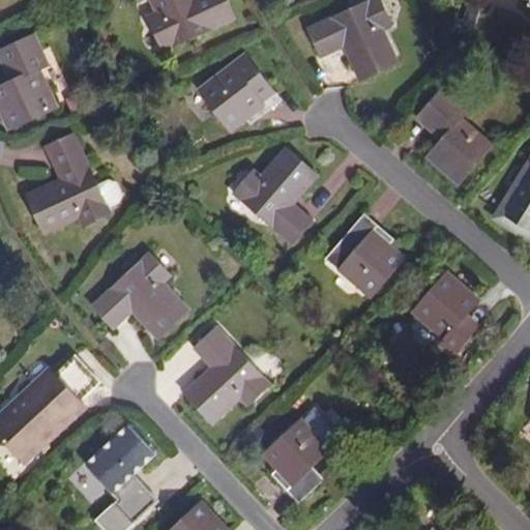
[(153,0),(162,17),(153,21),(166,50),(236,18),(228,0),(153,0)]
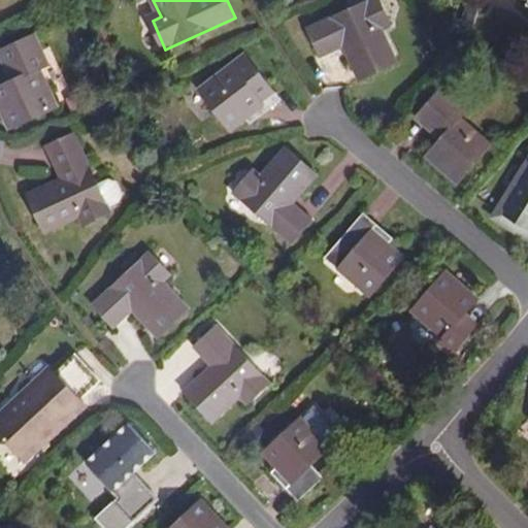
[(380,0),(362,0),(306,28),(321,56),(343,46),(359,79),(397,61),(383,28),(391,23),(380,0)]
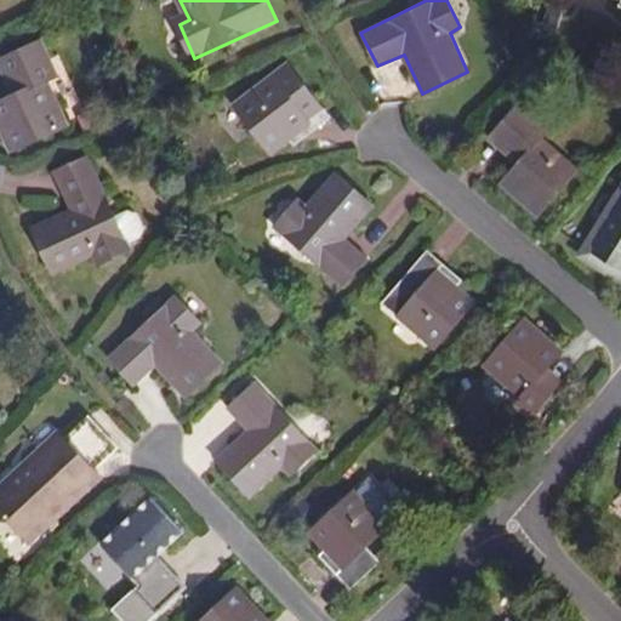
[(40,38),(0,55),(0,57),(15,90),(0,96),(0,120),(12,148),(64,123),(44,77),(56,72),(40,38)]
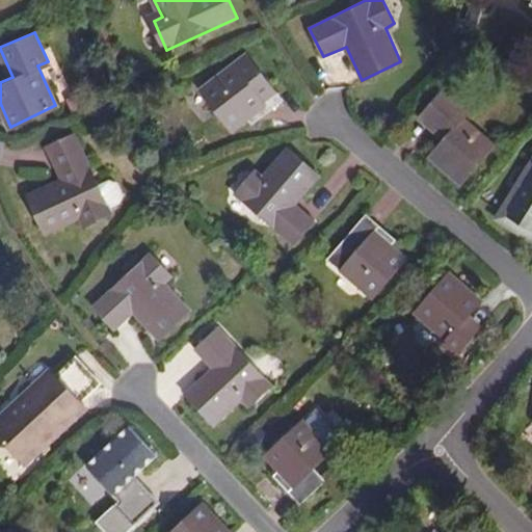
[(235,61),(201,87),(230,128),(247,115),(251,121),(282,99),(261,70),(249,79),(235,61)]
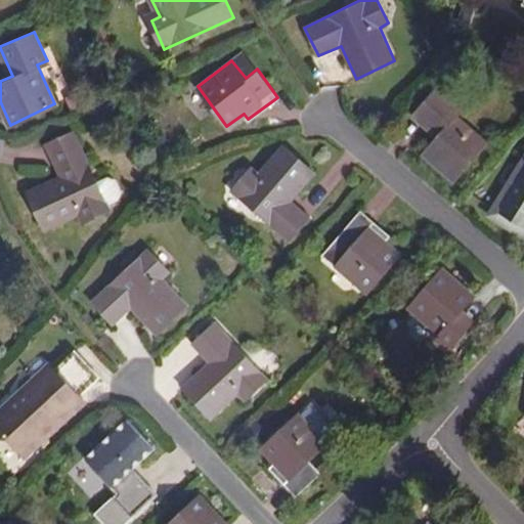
[(436,85),(411,114),(435,133),(421,150),(453,177),(485,139),(453,112),(460,104),(436,85)]
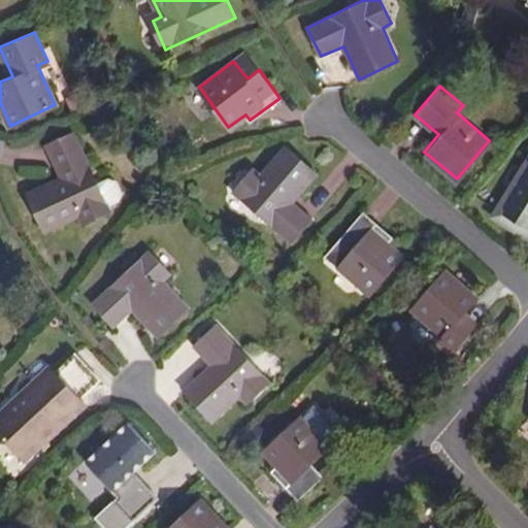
[(72,130),(44,142),(61,176),(26,192),(43,230),(77,215),(81,224),(109,210),(72,130)]
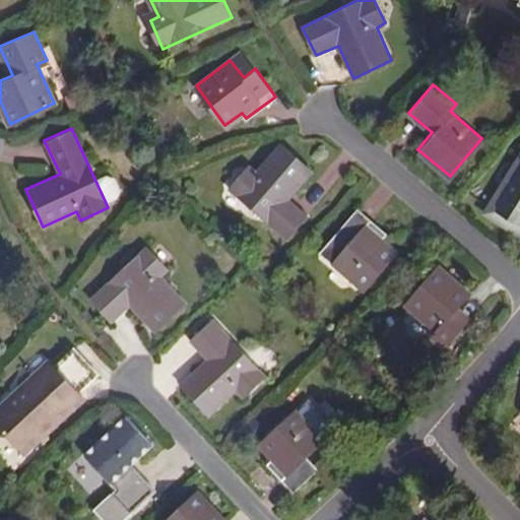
[(249,161),(229,185),(286,237),(307,214),(288,197),(314,169),(282,141),(257,169),(249,161)]
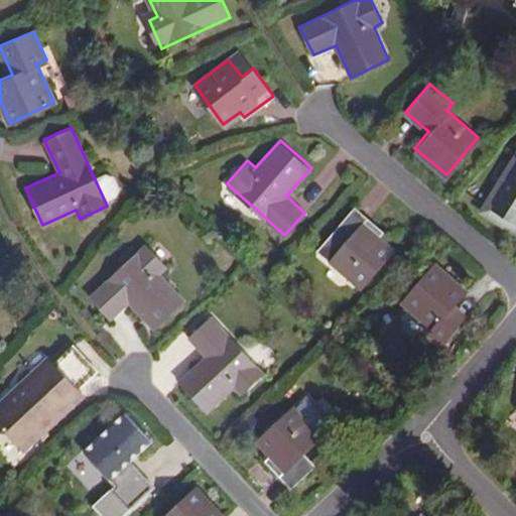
[(515,156),(483,206),(515,227),(515,156)]
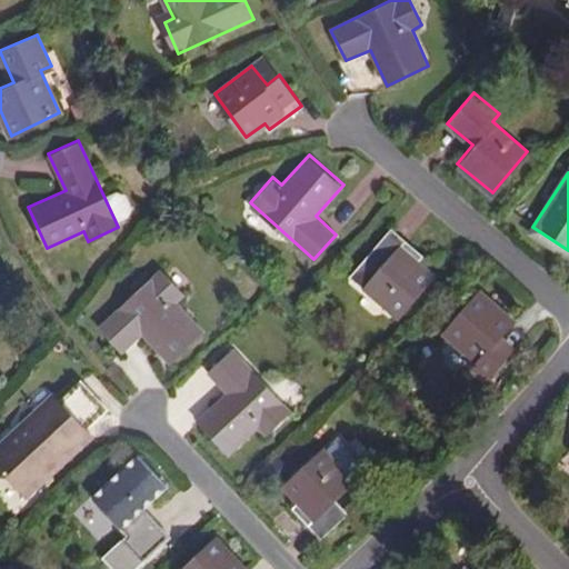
[(380,268),(365,286),(399,316),(435,273),(418,259),(422,252),(391,227),(367,256),(380,268)]
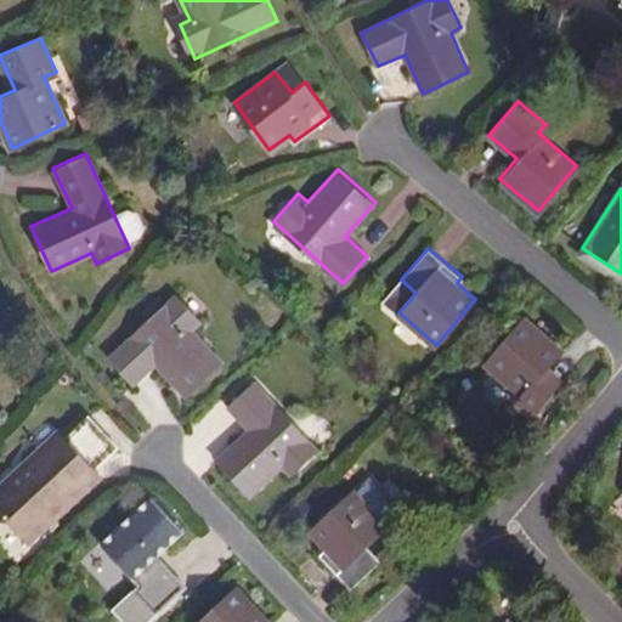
[(175,294),(106,355),(131,384),(154,363),(185,397),(221,365),(191,329),(198,322),(175,294)]
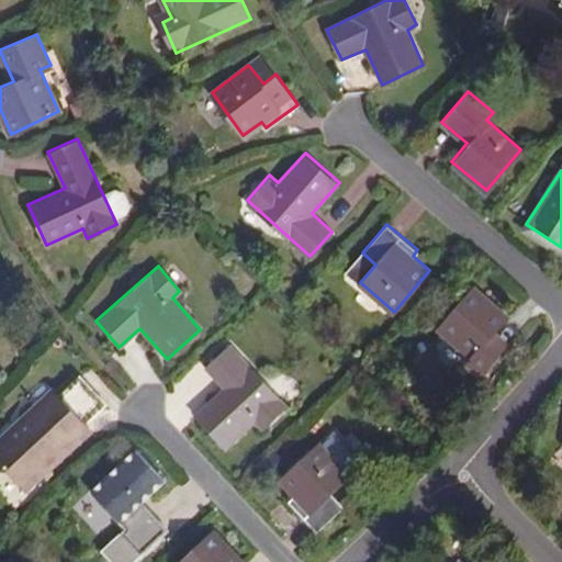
[(441,327),(475,356),(470,362),(484,373),(504,348),(493,338),(509,317),(475,288),(441,327)]
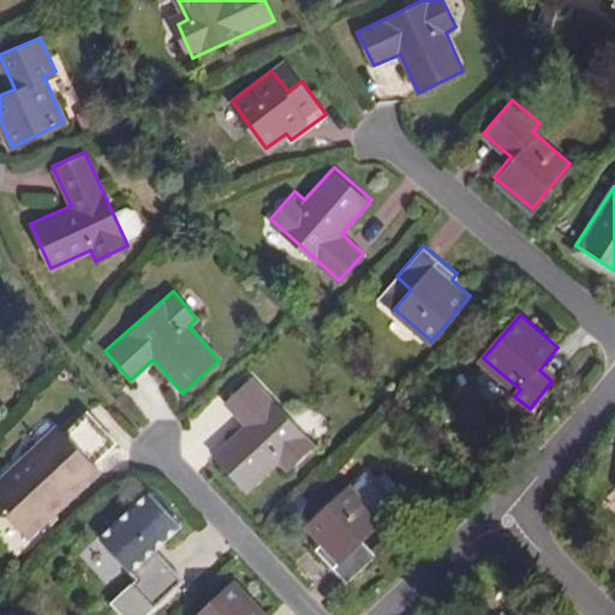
[(251,378),(225,404),(244,425),(214,454),(248,489),(280,460),(288,469),(314,445),(251,378)]
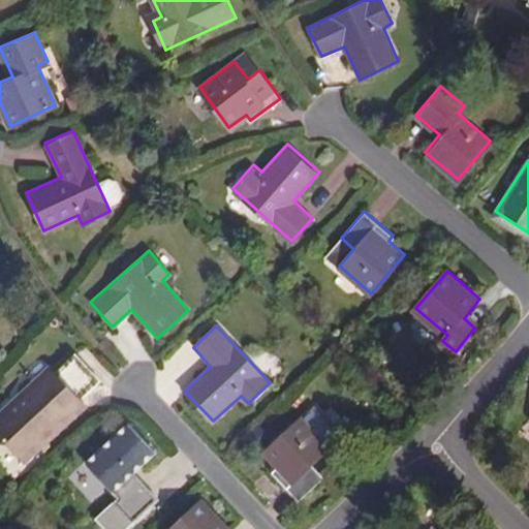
[(37,436),(78,399),(76,397),(97,379),(71,351),(51,370),(45,366),(0,406),(0,437),(22,460),(42,441),(37,436)]
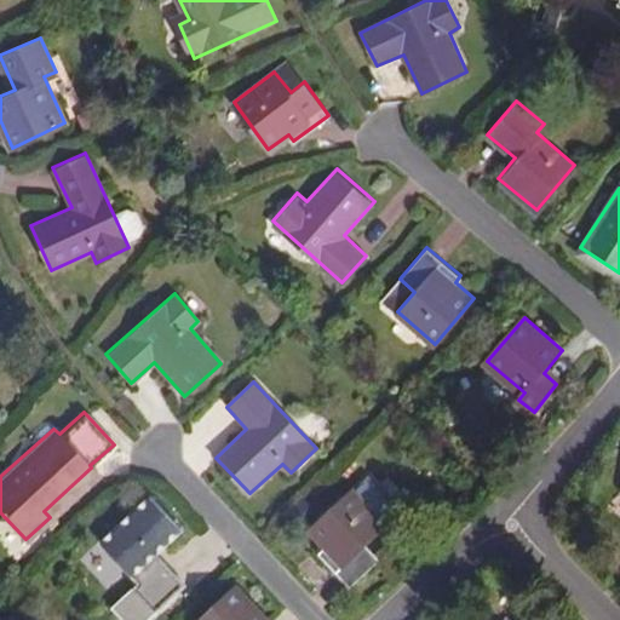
[(97,475),(91,468),(44,511),(50,517),(97,475)]
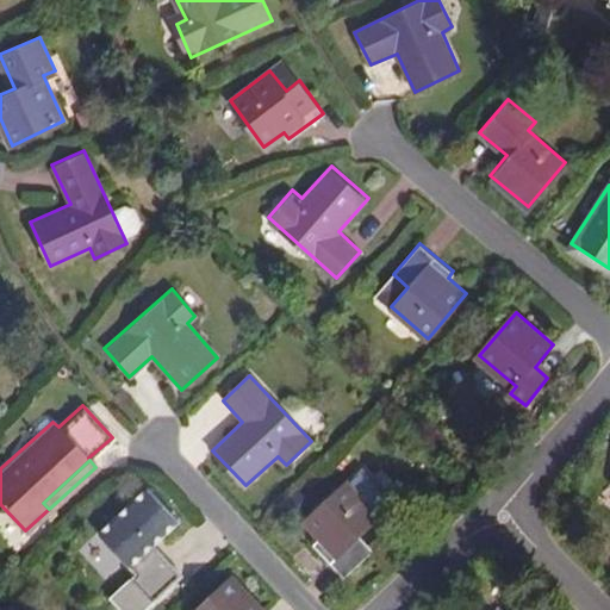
[(348,479),(380,511),(387,504),(388,492),(368,471),(355,471),(348,479)]
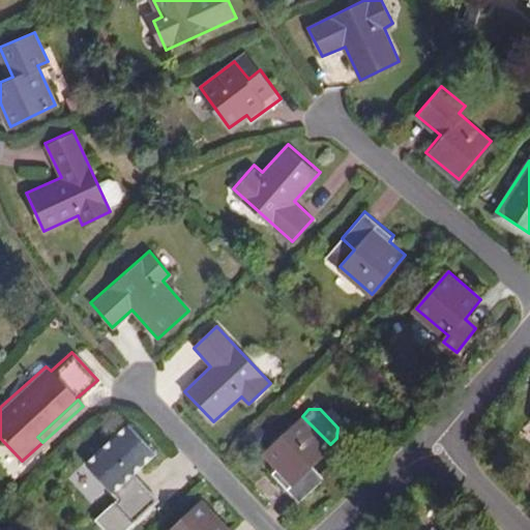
[(331,446),(330,444),(302,416),(301,415),(264,450),(278,467),(275,471),(301,498),(325,474),(314,464),(331,446)]
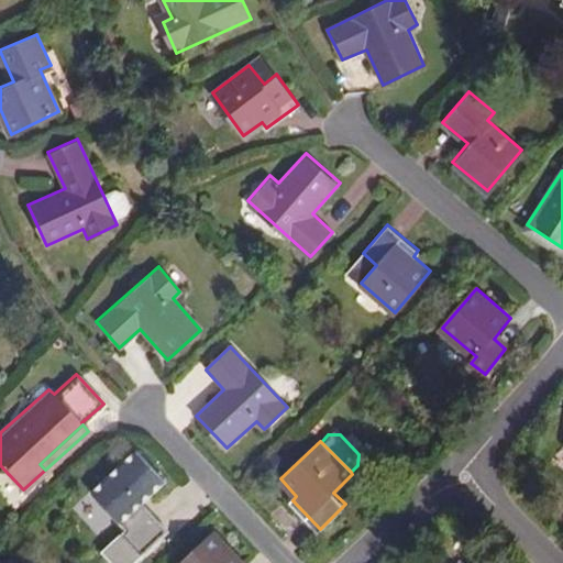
[(138,449),(94,489),(127,527),(120,533),(141,554),(167,528),(142,500),(165,478),(138,449)]
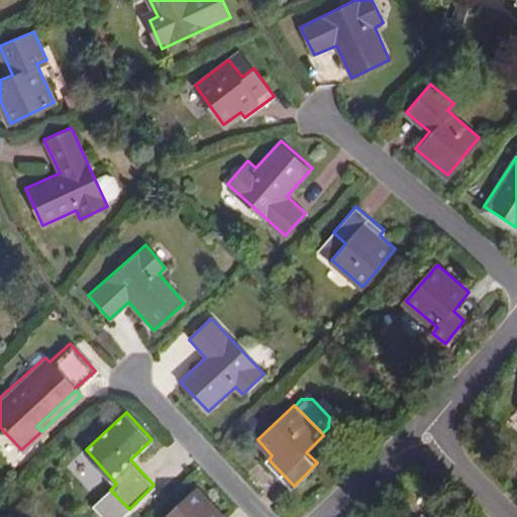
[(195,487),(164,516),(223,516),(224,516),(195,487)]
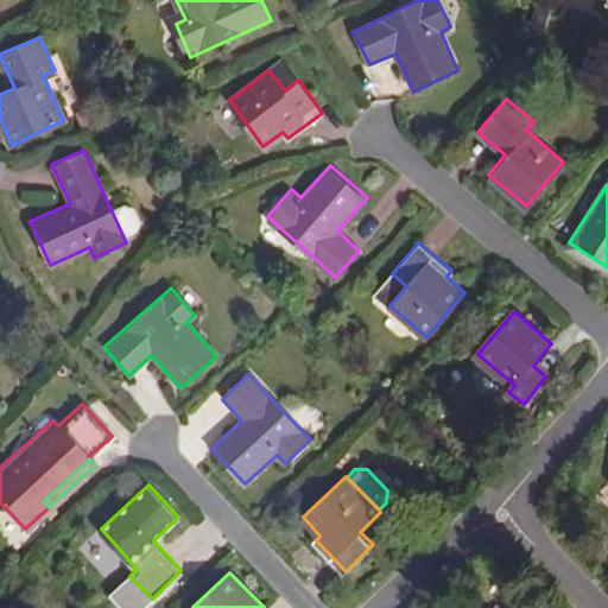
All buildings are outlined.
